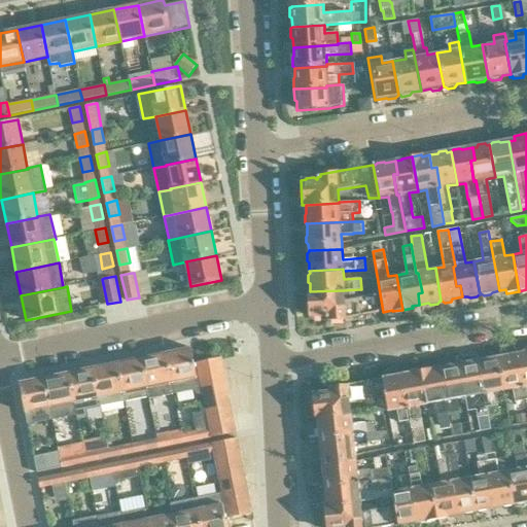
[(359,297),(345,300),(344,290),(310,291),(307,292),(308,315),(311,314),(314,316),(320,316),(320,314),(324,314),(324,318),(327,318),(328,320),(345,320),(345,317),(378,313),(375,294),(359,297)]
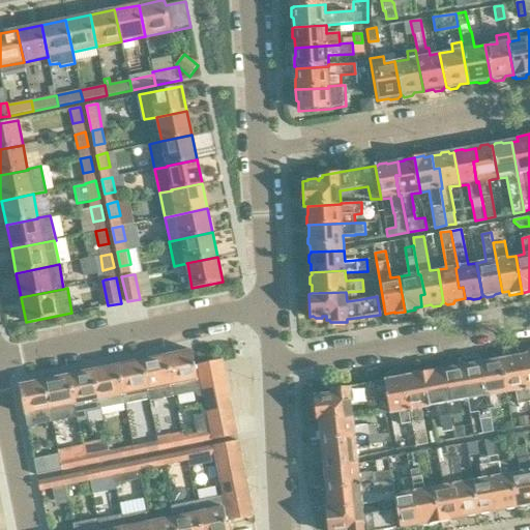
[(197,379),(194,366),(190,350),(166,355),(174,395),(194,392),(198,398),(202,396),(201,391),(199,379),(197,379)]
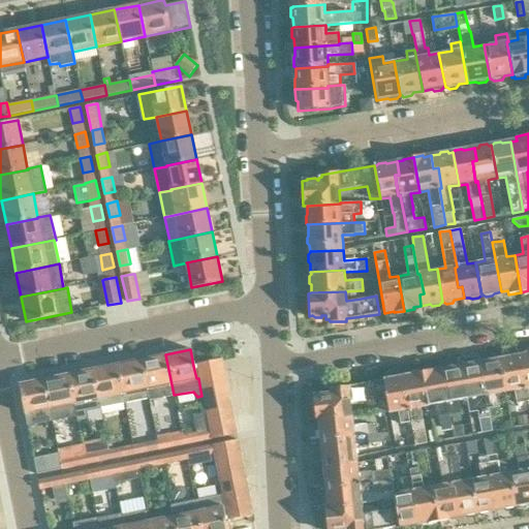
[(528,350),(526,351),(526,354),(517,355),(525,402),(528,401),(528,350)]
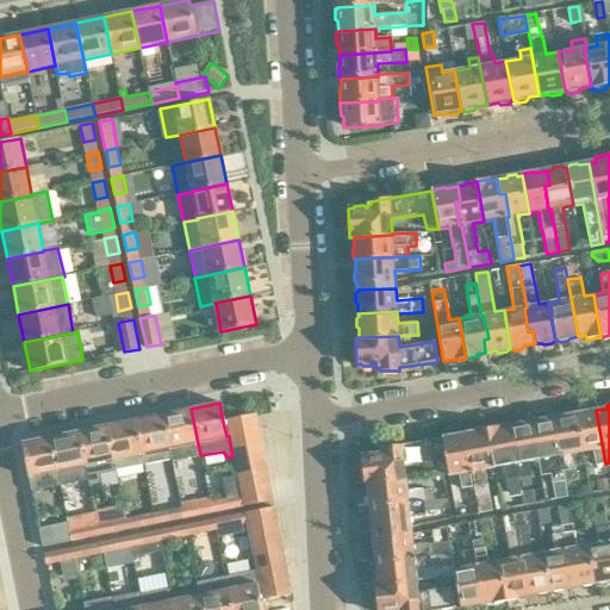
[(200,455),(191,409),(162,415),(172,459),(173,461),(200,455)]
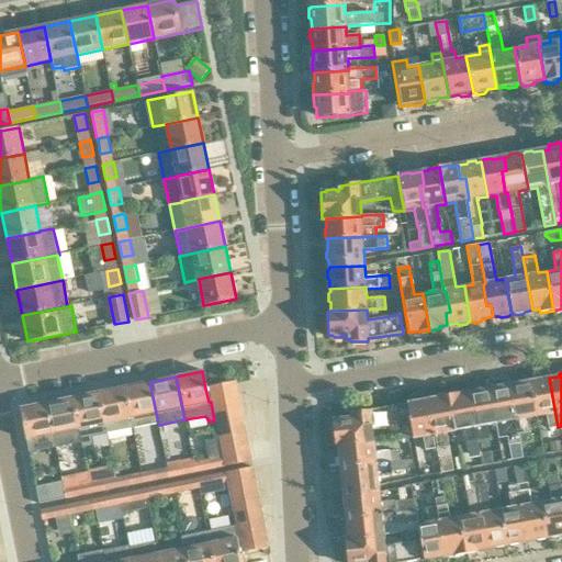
[(558,427),(549,378),(543,379),(541,378),(535,379),(532,381),(529,382),(535,417),(547,415),(549,428),(558,427)]
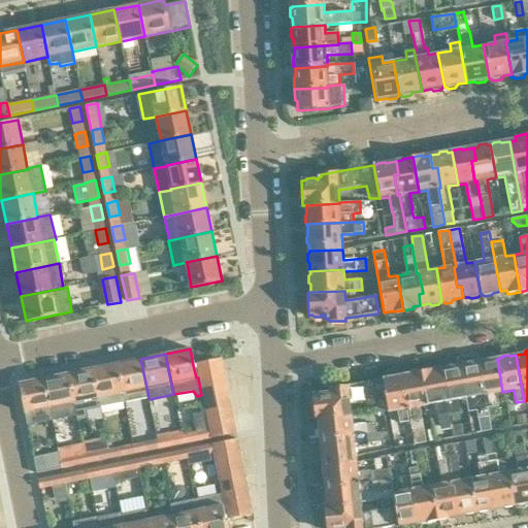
[(502,392),(497,359),(494,357),(488,358),(487,361),(480,362),(482,375),(477,375),(481,396),(484,395),(487,417),(490,416),(499,415),(497,406),(498,405),(496,393),(502,392)]
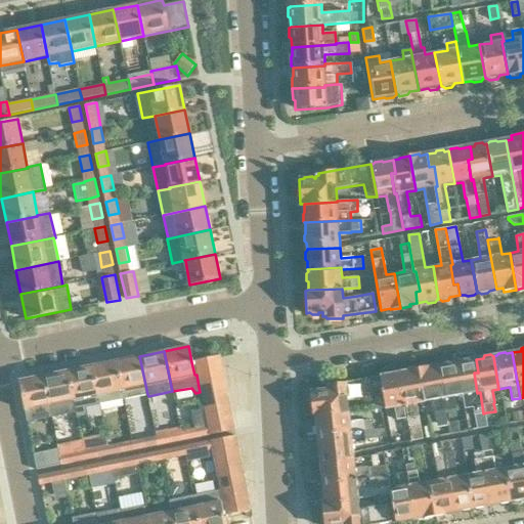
[(147,394),(139,356),(116,360),(123,399),(147,394)]
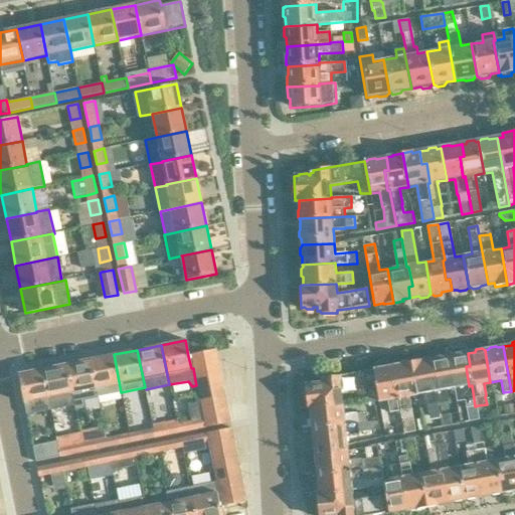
[(219,362),(217,352),(216,350),(188,356),(191,368),(193,368),(219,362)]
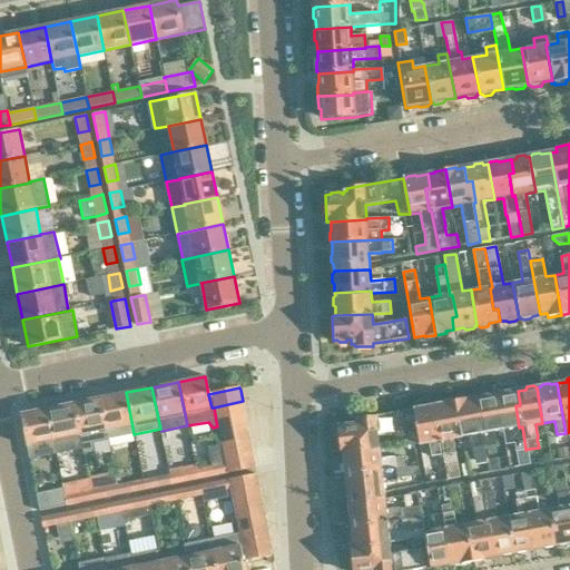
[(519,428),(516,405),(520,405),(518,391),(510,392),(508,390),(500,392),(498,394),(495,394),(494,394),(501,430),(503,444),(514,443),(516,452),(517,451),(526,450),(522,426),(519,428)]
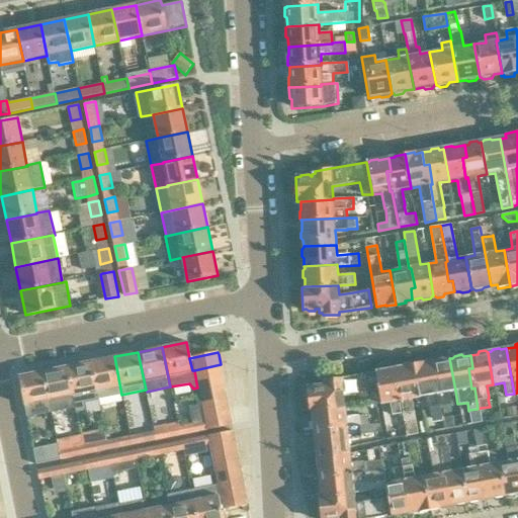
[(121,395),(114,356),(90,361),(98,400),(121,395)]
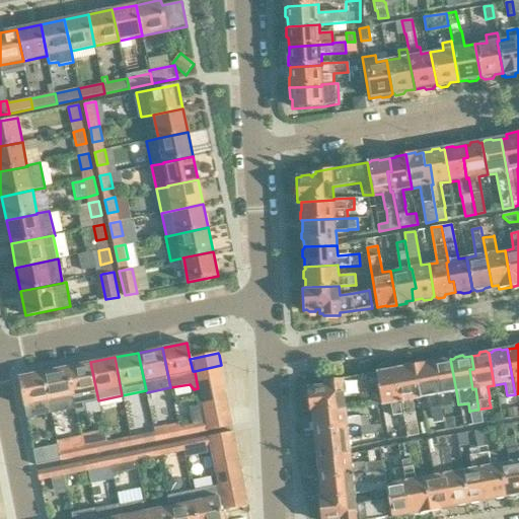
[(456,391),(450,359),(449,358),(442,359),(440,361),(429,363),(432,376),(436,375),(439,394),(437,395),(439,408),(452,405),(450,393),(456,391)]
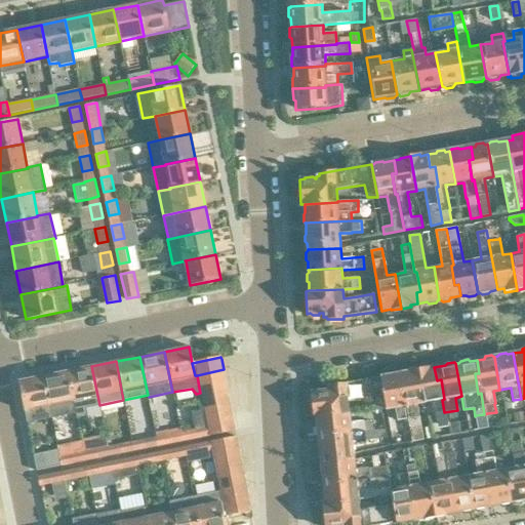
[(99,405),(91,366),(68,371),(76,413),(77,418),(87,416),(86,408),(99,405)]
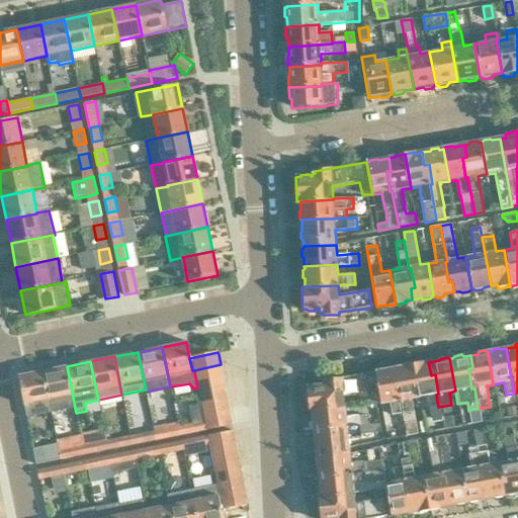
[(438,394),(435,374),(431,375),(428,362),(424,363),(424,361),(411,363),(418,399),(428,397),(433,423),(443,421),(442,415),(440,416),(438,407),(436,395),(438,394)]
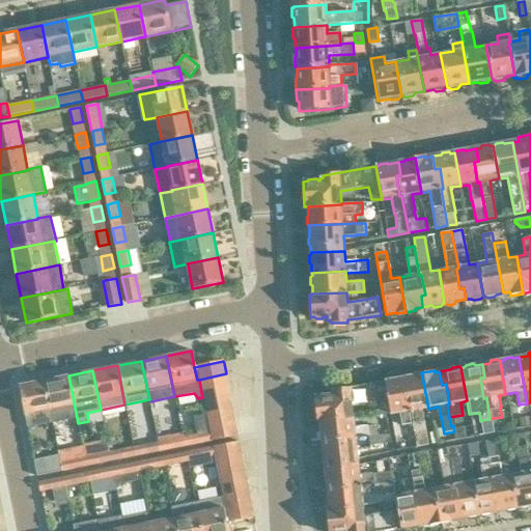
[(428,409),(421,372),(412,374),(412,376),(404,378),(407,391),(402,392),(407,412),(409,411),(411,425),(413,425),(417,447),(428,445),(422,410),(428,409)]
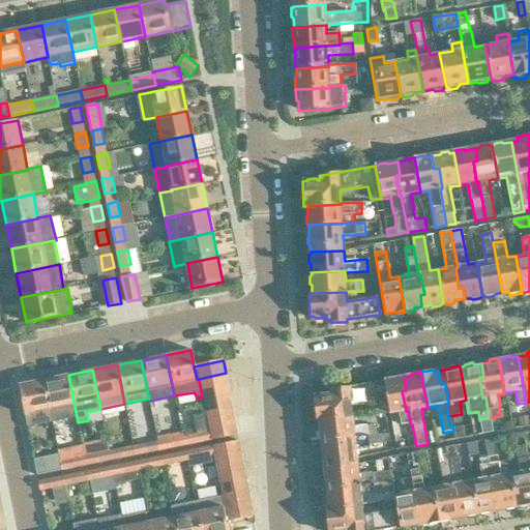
[(228,386),(226,373),(199,379),(201,391),(228,386)]
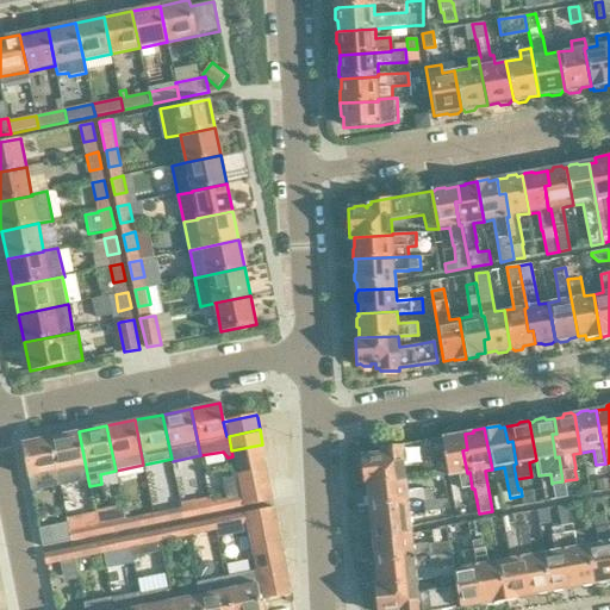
[(79,431),(50,437),(60,486),(88,480),(79,431)]
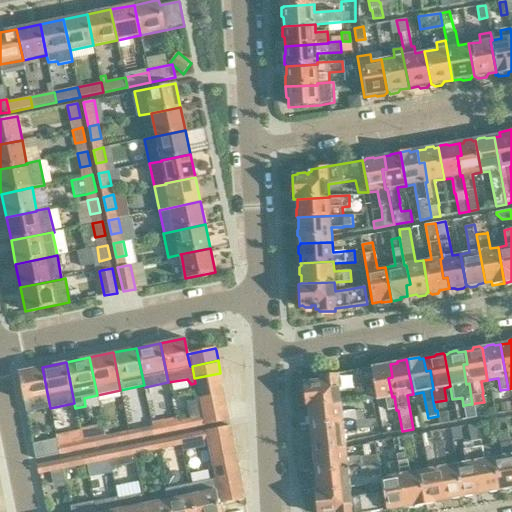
[(392,397),(388,378),(392,377),(390,364),(381,365),(379,364),(375,365),(374,367),(369,368),(374,399),(376,398),(377,400),(385,398),(388,410),(389,411),(396,410),(394,396),(392,397)]
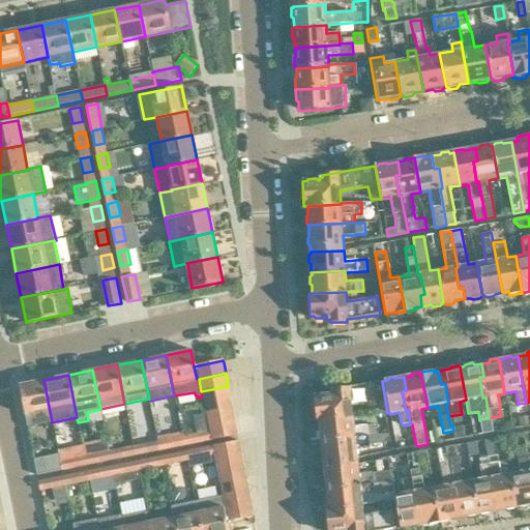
[(27,428),(52,422),(43,380),(19,385),(27,428)]
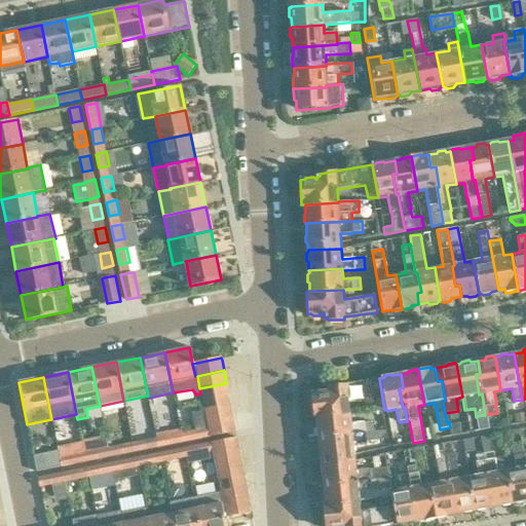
[(379,378),(346,383),(330,386),(330,388),(327,388),(327,390),(325,391),(322,389),(315,390),(313,392),(309,393),(313,418),(313,419),(317,418),(350,414),(349,403),(373,398),(375,411),(382,410),(384,410),(379,378)]
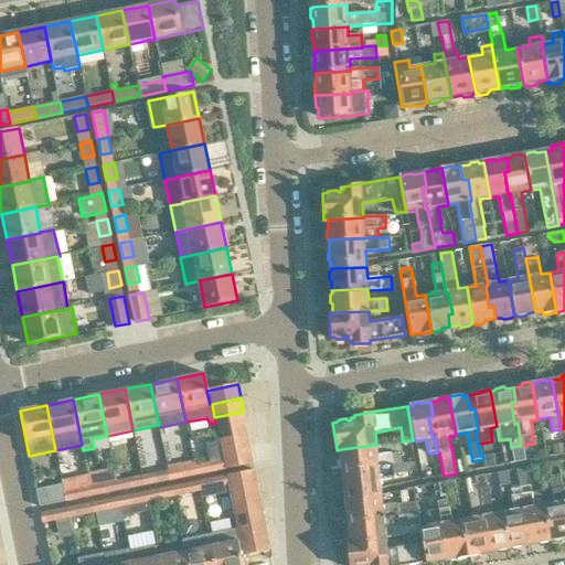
[(246,425),(243,412),(214,417),(215,423),(217,432),(246,425)]
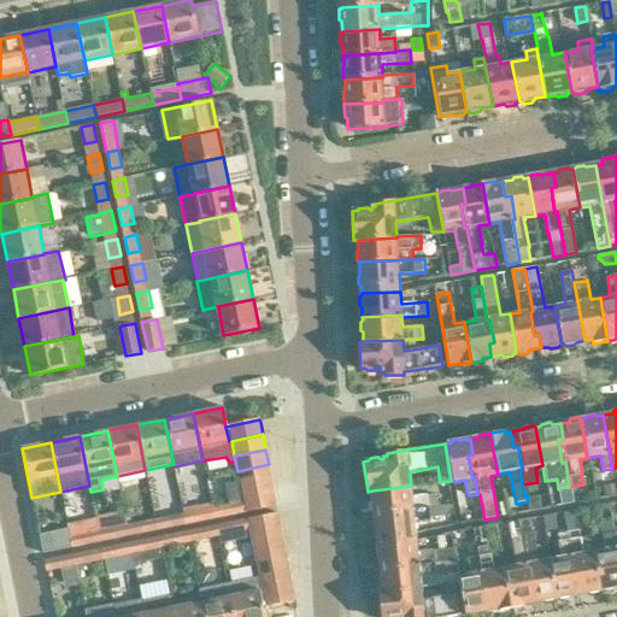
[(271,480),(269,464),(238,471),(240,486),(271,480)]
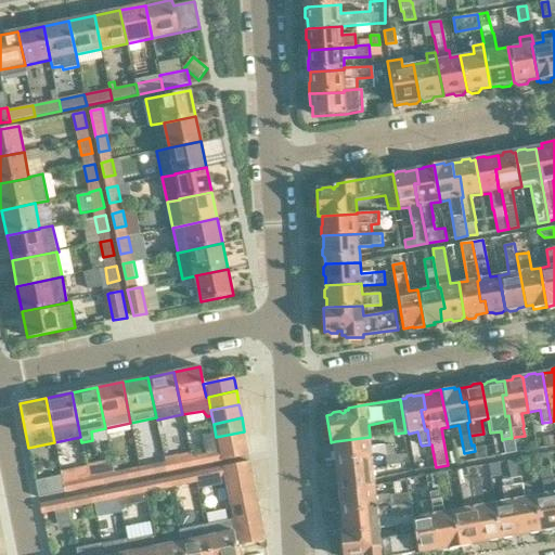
[(247,444),(244,431),(216,437),(219,450),(247,444)]
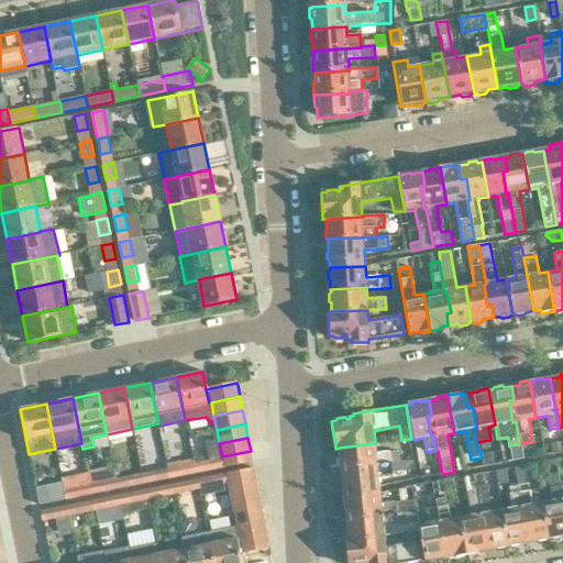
[(403,462),(396,451),(376,453),(375,443),(340,448),(341,456),(339,460),(340,467),(342,468),(403,462)]
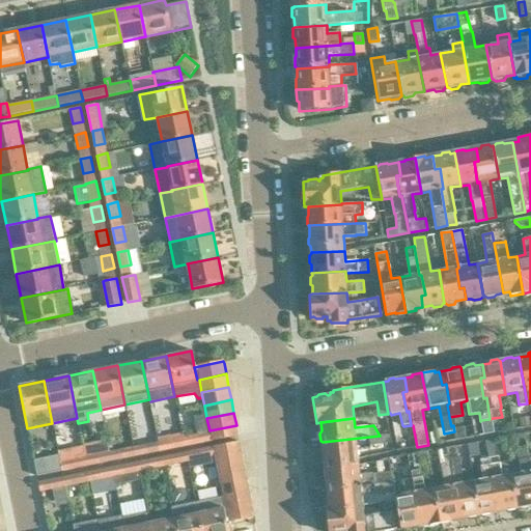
[(239,436),(236,425),(210,430),(210,431),(212,442),(239,436)]
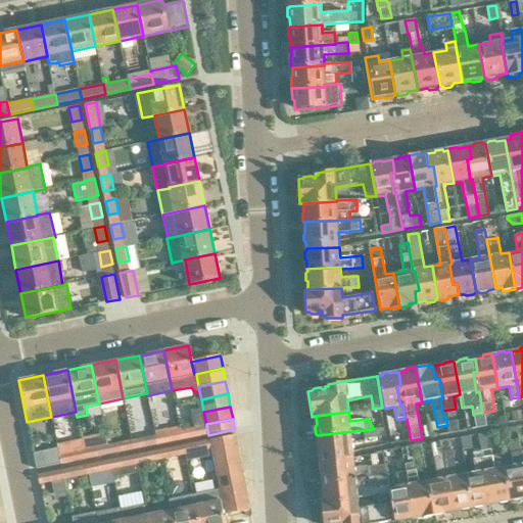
[(206,425),(181,430),(180,430),(182,440),(208,435),(206,425)]
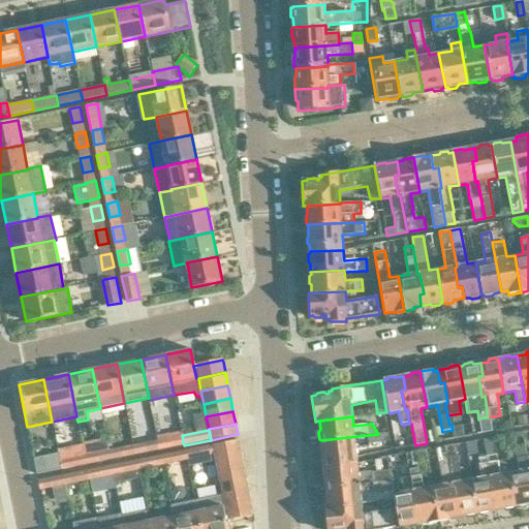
[(182,435),(183,435),(182,431),(157,436),(158,440),(157,440),(159,450),(184,445),(182,435)]
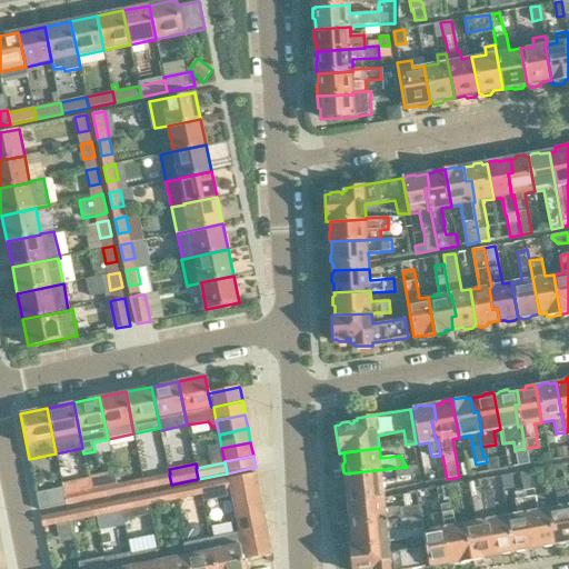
[(385,498),(383,491),(383,481),(397,480),(397,477),(419,475),(418,466),(407,467),(346,473),(347,483),(345,487),(346,493),(349,496),(349,502),(385,498)]
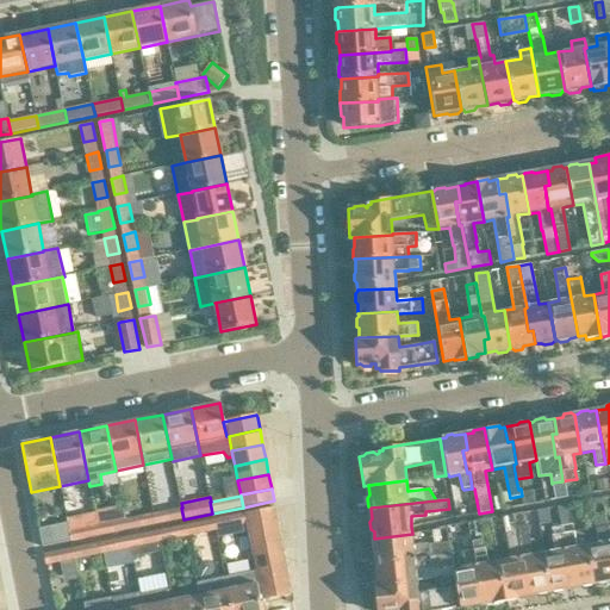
[(184,520),(181,508),(154,514),(156,526),(184,520)]
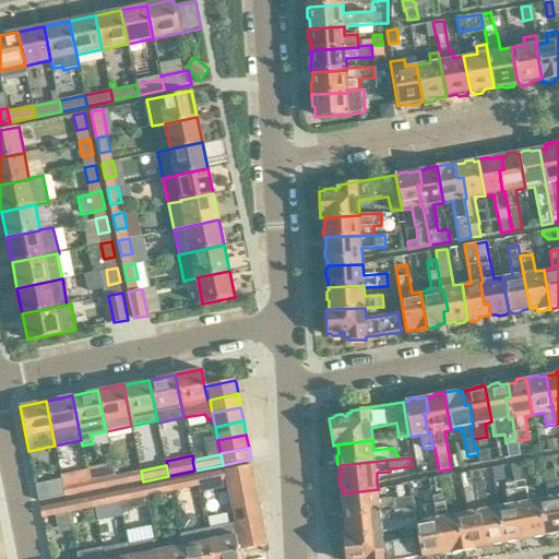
[(252,466),(224,472),(227,485),(254,479),(252,466)]
